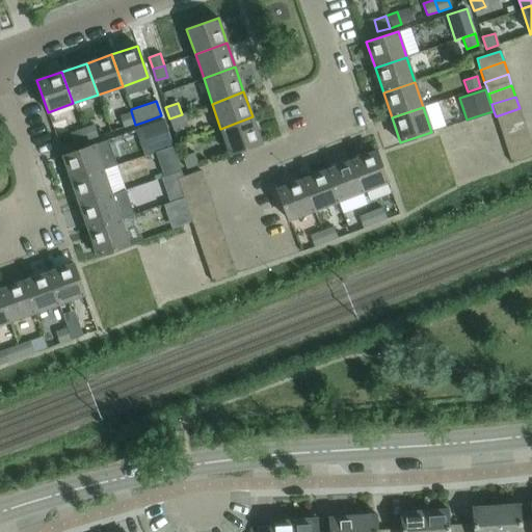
[(500,128),(523,120),(520,108),(496,116),(500,128)]
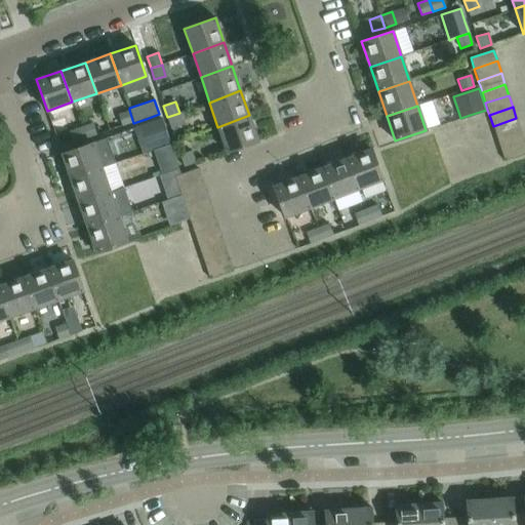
[(133,123),(129,110),(118,114),(122,126),(133,123)]
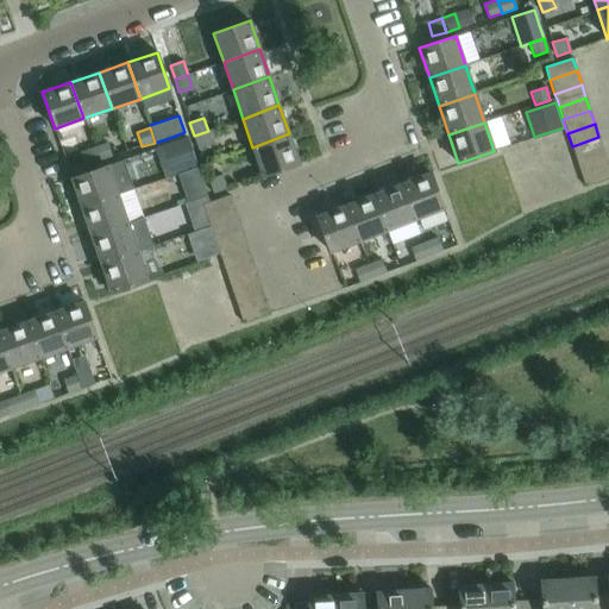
[(213,146),(208,131),(194,136),(199,150),(213,146)]
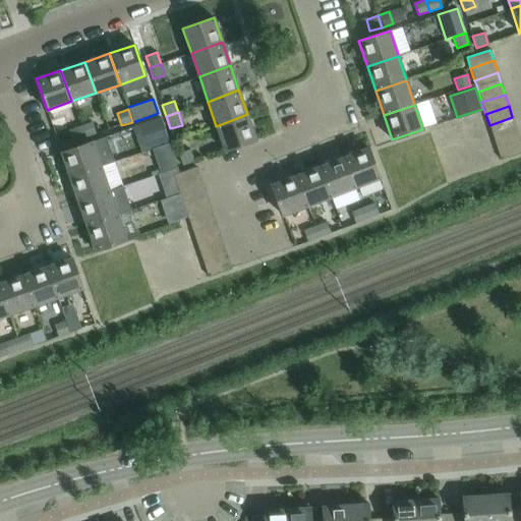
[(255,140),(247,114),(216,126),(225,151),(255,140)]
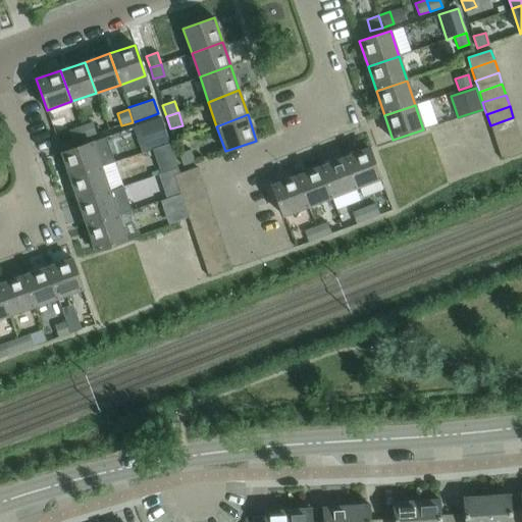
[(517,128),(513,117),(490,125),(493,136),(517,128)]
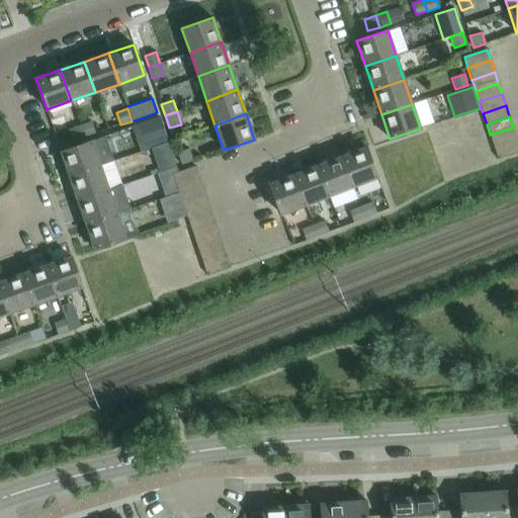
[(90,122),(80,125),(83,136),(93,133),(90,122)]
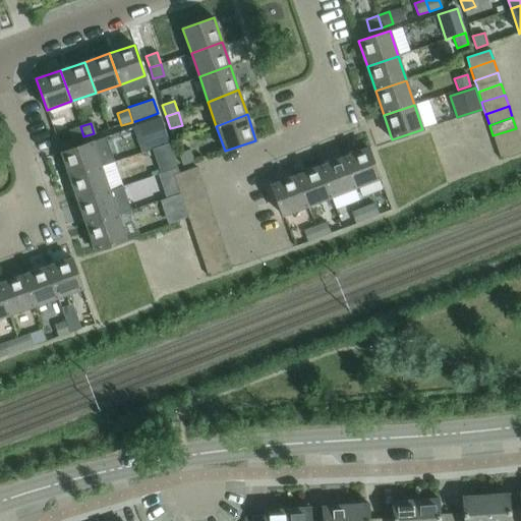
[(83,136),(80,126),(71,129),(74,139),(83,136)]
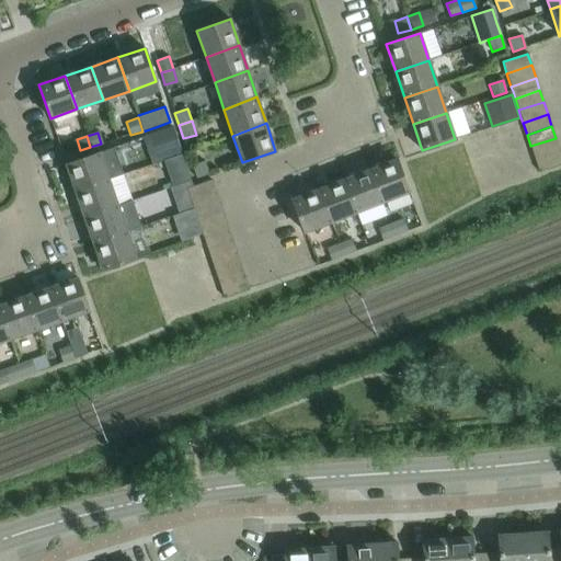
[(560,151),(556,138),(530,146),(535,159),(560,151)]
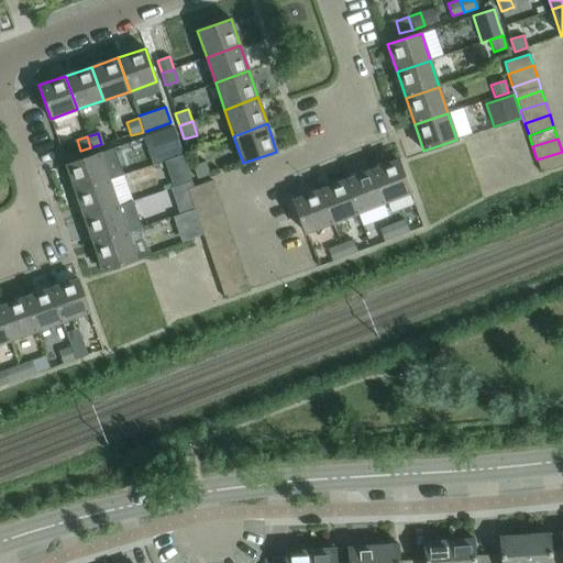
[(183,155),(178,143),(165,147),(169,159),(183,155)]
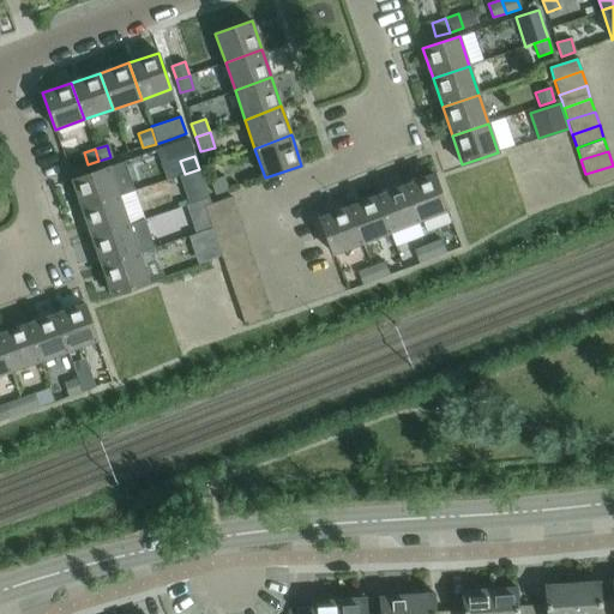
[(613,179),(613,169),(613,166),(585,174),(590,187),(613,179)]
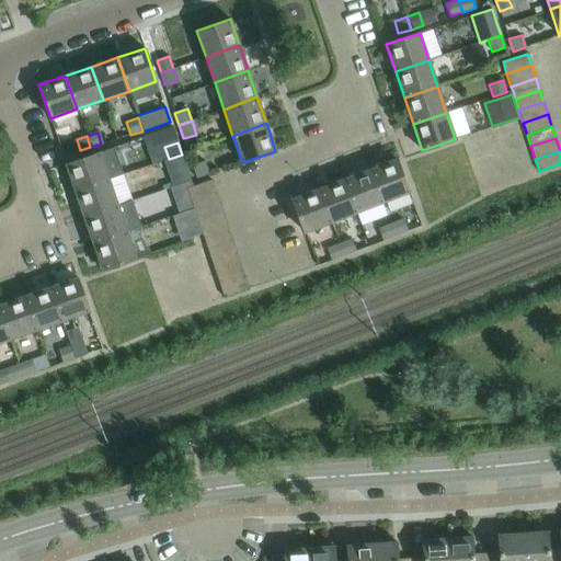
[(66,164),(76,192),(109,180),(99,152),(66,164)]
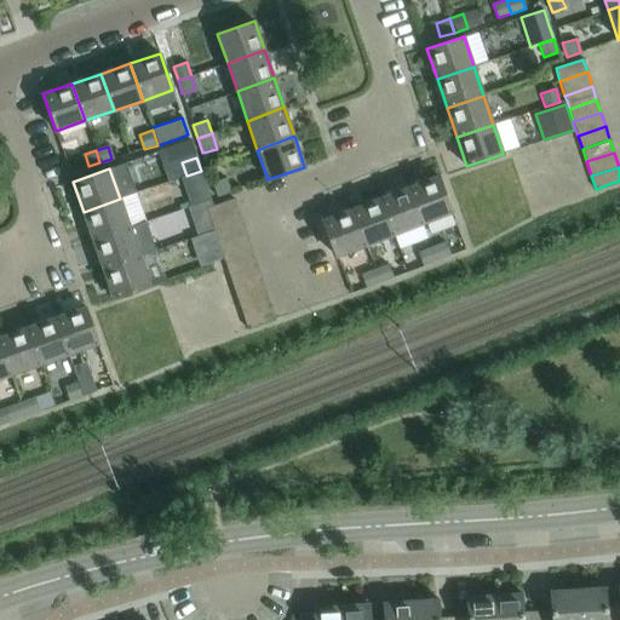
[(206,185),(201,171),(187,176),(181,178),(185,191),(191,190),(206,185)]
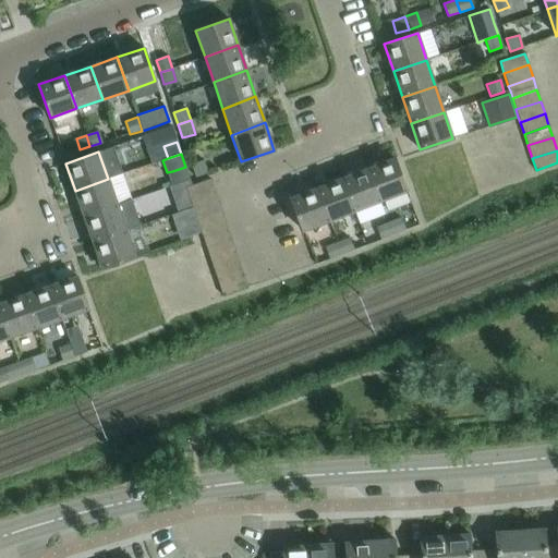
[(395,158),(368,168),(380,201),(407,191),(395,158)]
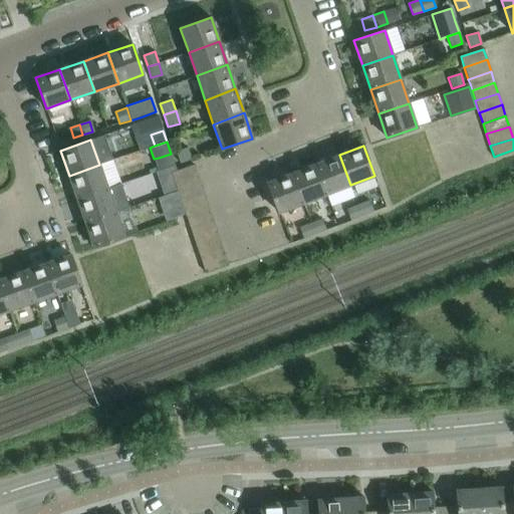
[(188,148),(176,152),(180,164),(192,159),(188,148)]
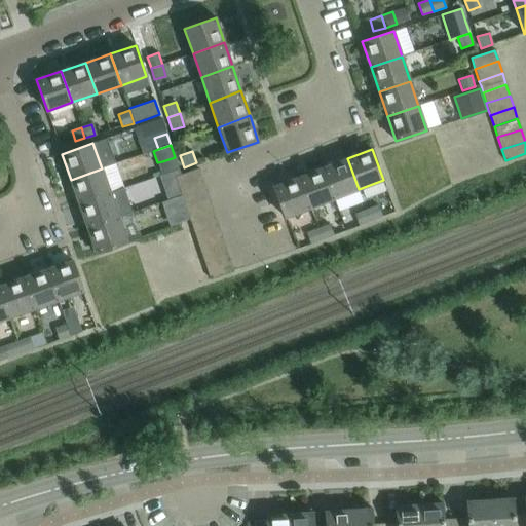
[(359,189),(347,158),(323,167),(335,198),(359,189)]
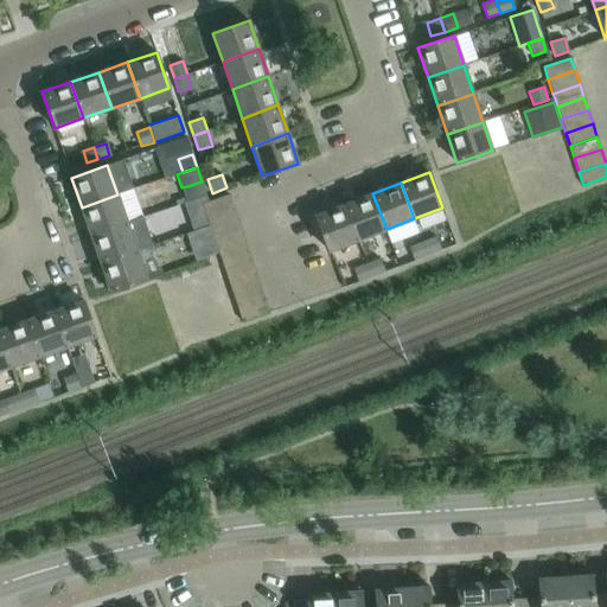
[(387,229),(372,193),(344,204),(358,240),(387,229)]
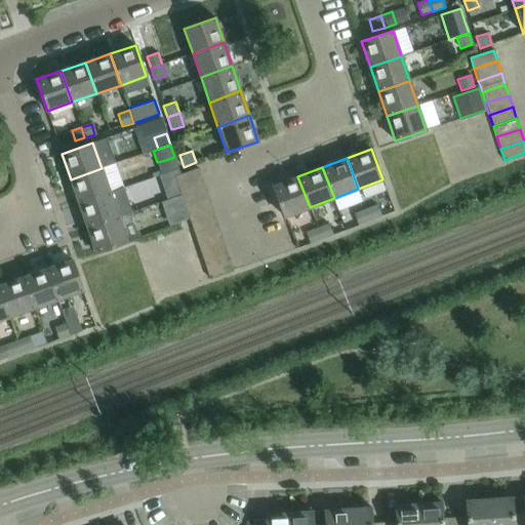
[(110,193),(102,168),(71,179),(79,204),(110,193)]
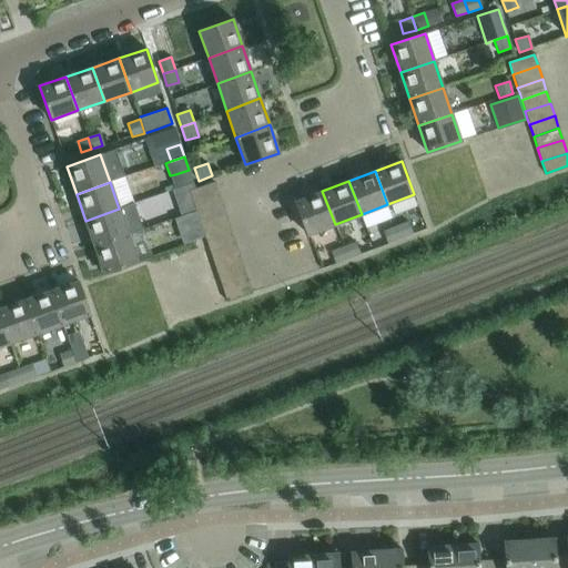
[(193,203),(219,194),(214,182),(189,190),(193,203)]
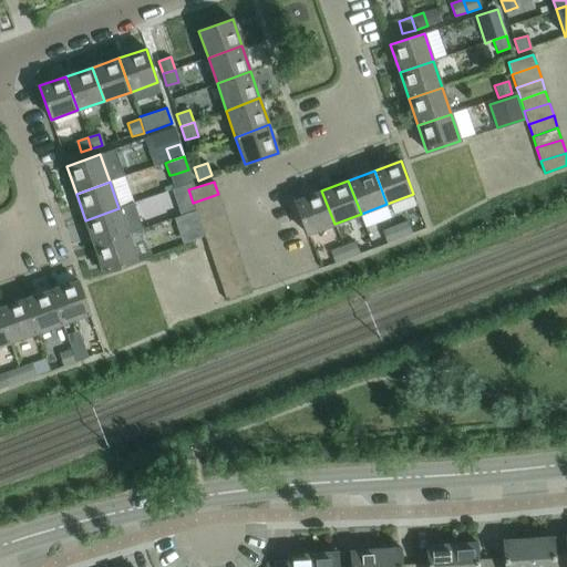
[(334,224),(321,191),(295,200),(307,235),(334,224)]
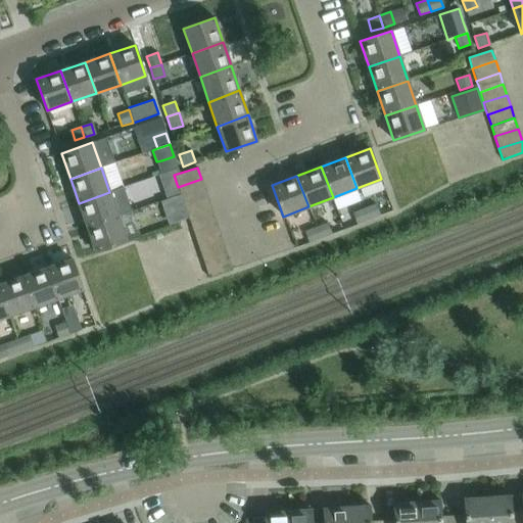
[(204,190),(201,179),(178,187),(181,194),(182,198),(204,190)]
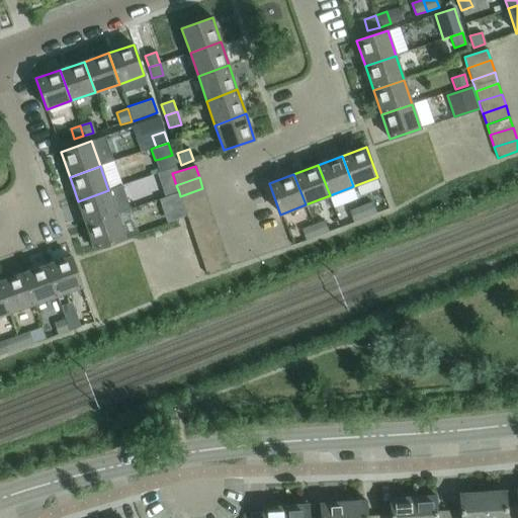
[(206,199),(202,188),(180,196),(183,204),(184,207),(206,199)]
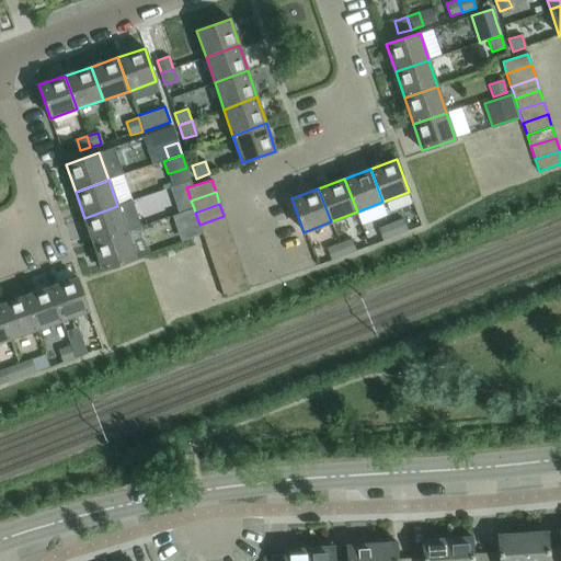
[(127,232),(117,206),(84,218),(93,244),(127,232)]
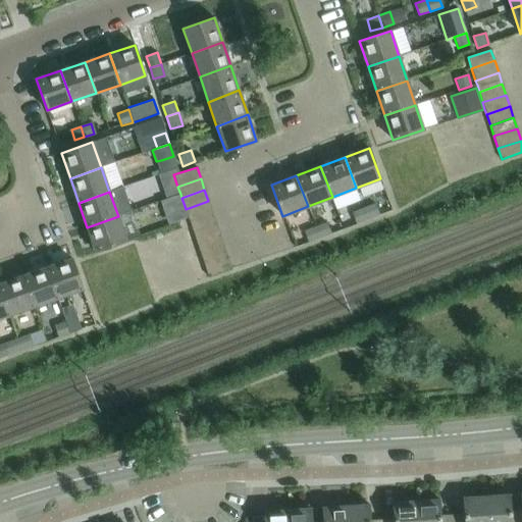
[(162,200),(160,201),(164,213),(166,212),(179,208),(185,206),(181,198),(180,194),(175,196),(162,200)]
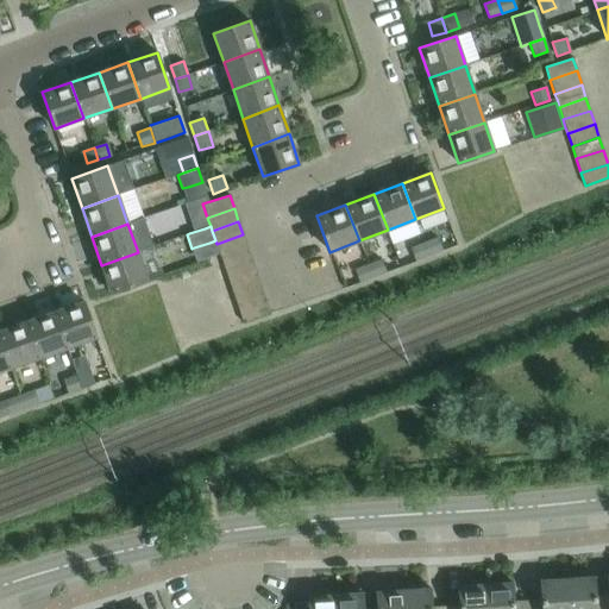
[(220,257),(248,248),(243,234),(217,244),(220,257)]
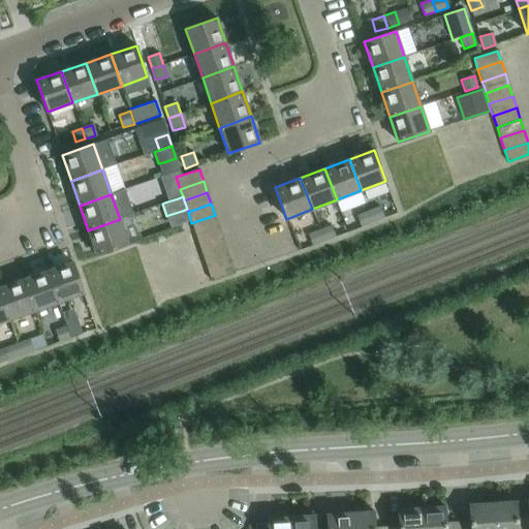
[(379,207),(368,211),(372,222),(384,218),(379,207)]
